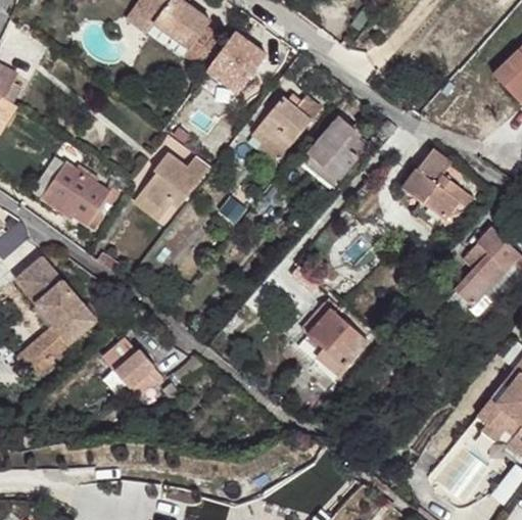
[(211,20),(185,0),(138,0),(134,6),(154,21),(189,47),(185,54),(198,64),(221,35),(207,26),(211,20)]
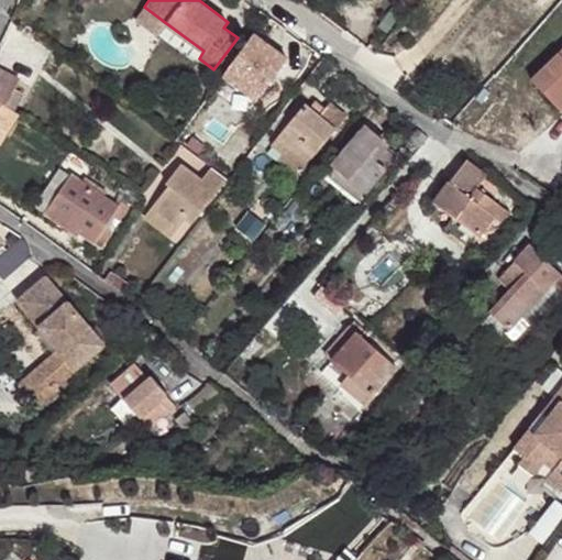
[(157,36),(166,23),(144,7),(134,20),(157,36)]
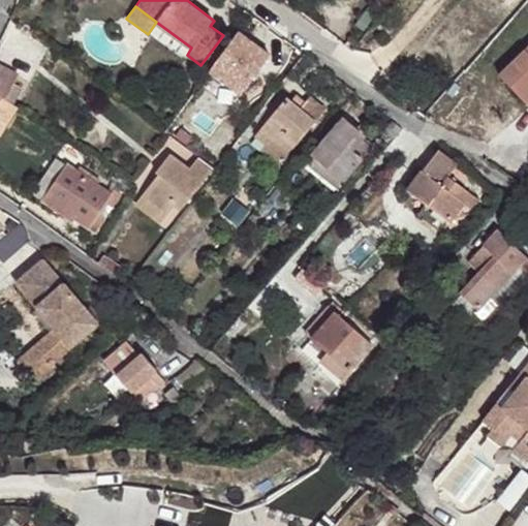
[(258,68),(227,44),(198,83),(229,106),(258,68)]
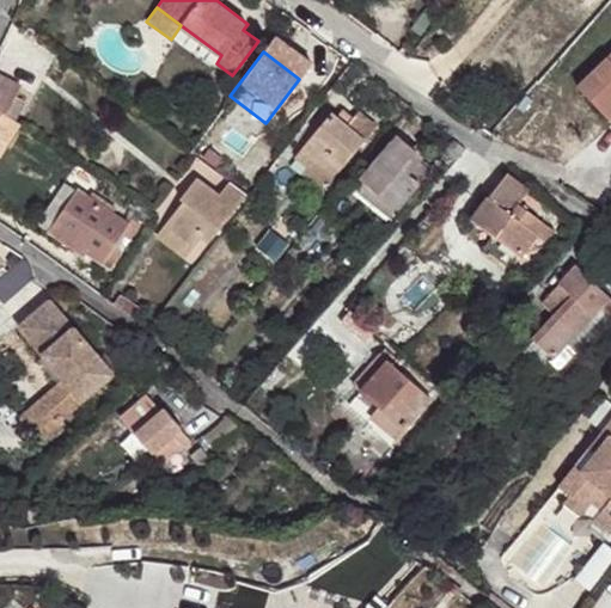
[(610,51),(575,86),(610,120),(610,51)]
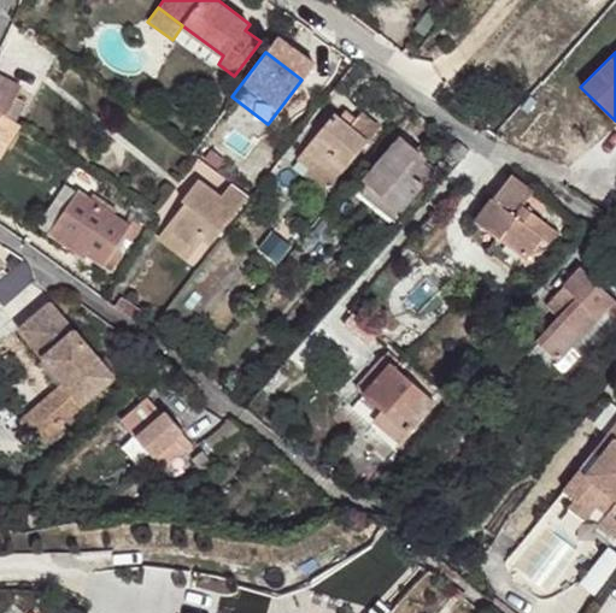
[(21,81),(0,70),(0,108),(4,112),(13,94),(21,81)]
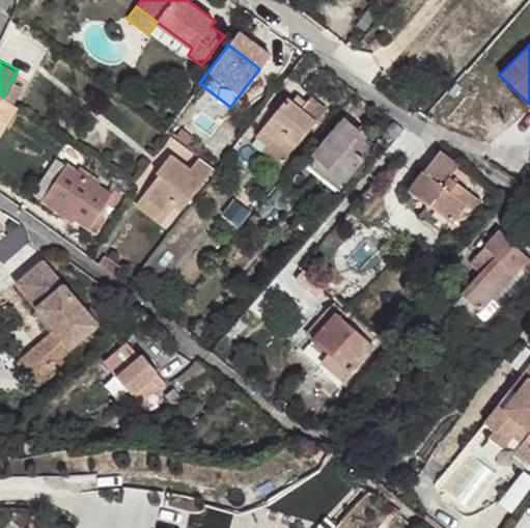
[(11,101),(20,85),(11,81),(3,96),(11,101)]
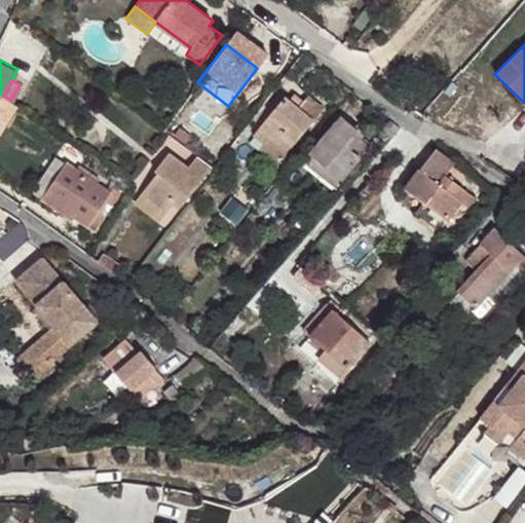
[(0,126),(14,103),(11,100),(3,96),(0,92),(0,126)]
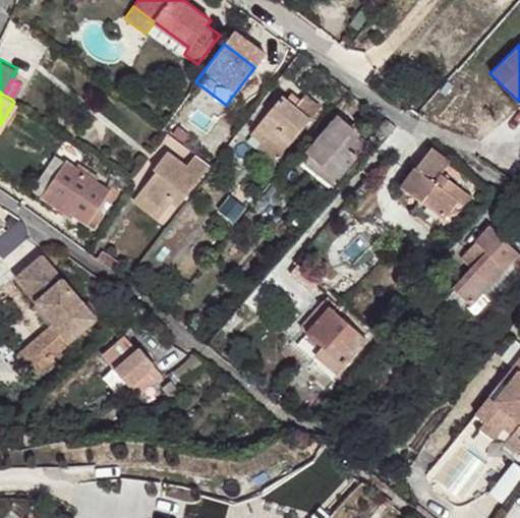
[(286,149),(319,108),(304,97),(298,104),(293,110),(285,104),(280,101),(258,127),(269,135),(286,149)]
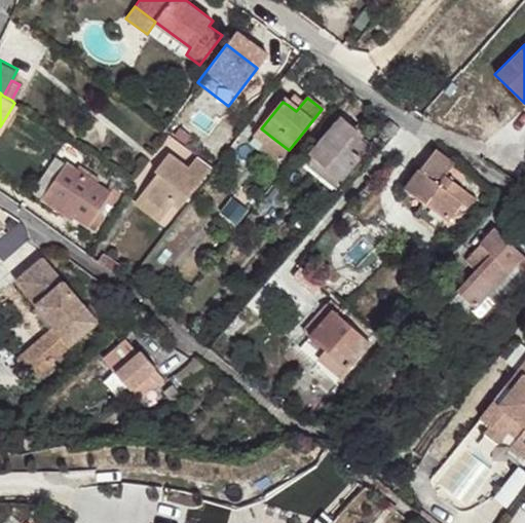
[(292,99),(288,105),(296,111),(301,105),(292,99)]
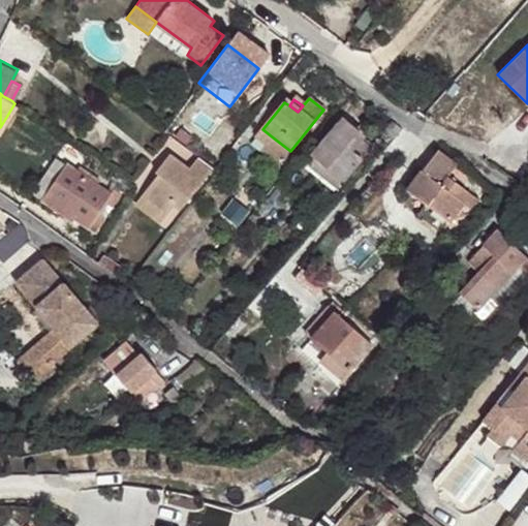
[(365,119),(361,123),(374,133),(378,129),(365,119)]
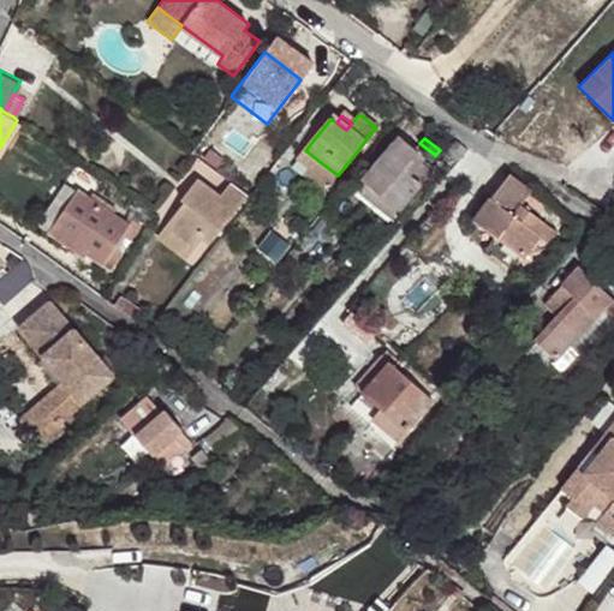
[(466,150),(453,139),(445,150),(455,161),(466,150)]
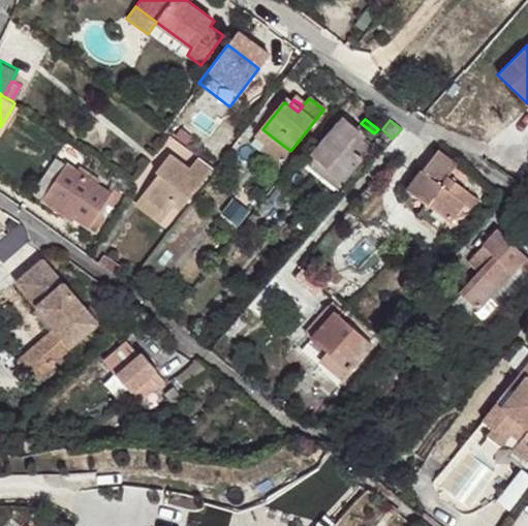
[(342,123),(317,154),(344,176),(368,148),(359,141),(361,138),(342,123)]
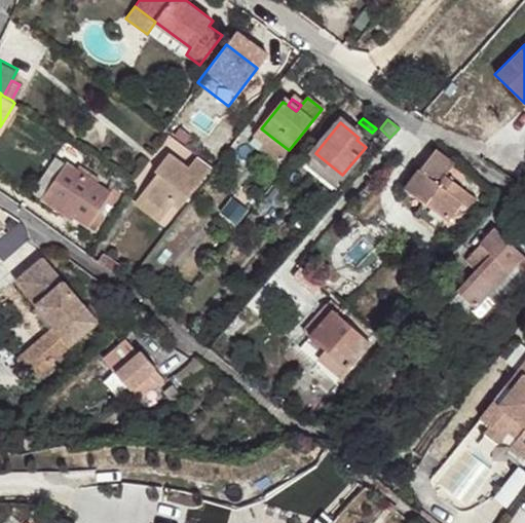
[(280,161),(289,150),(271,137),(261,128),(256,135),(266,143),(262,148),(280,161)]
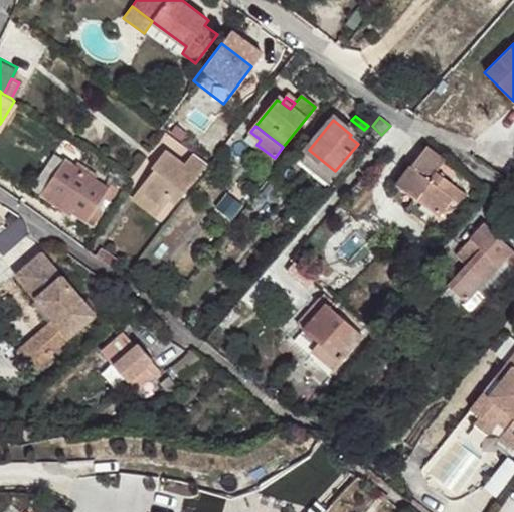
[(173,200),(203,160),(190,150),(182,160),(162,147),(150,164),(153,168),(139,188),(159,203),(165,195),(173,200)]
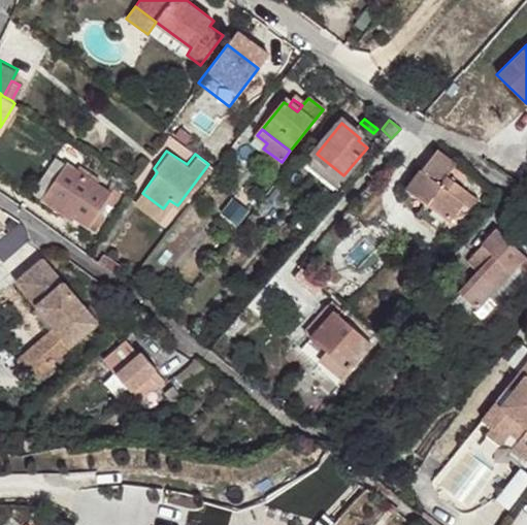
[(31,187),(41,194),(66,159),(56,152),(31,187)]
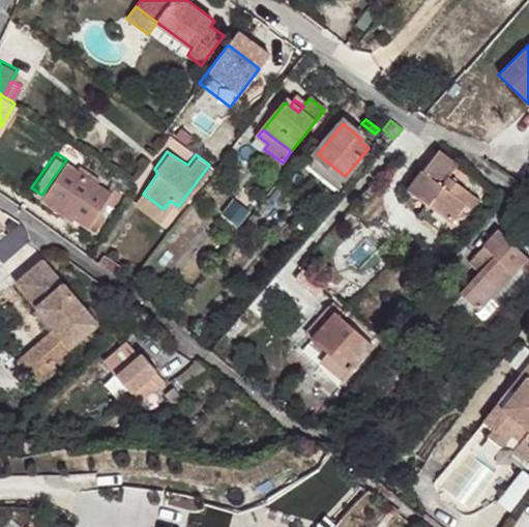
[(345,176),(318,154),(309,165),(336,187),(345,176)]
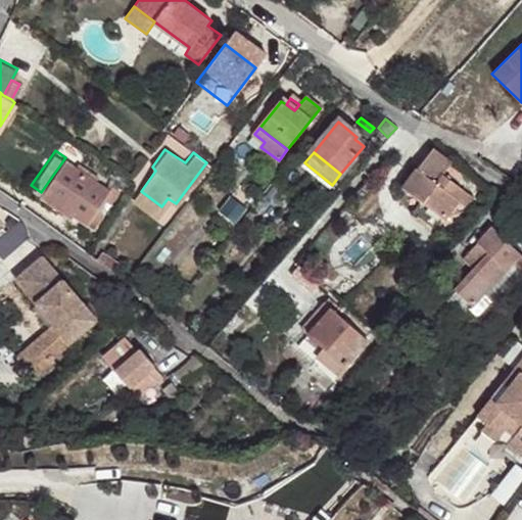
[(423,204),(447,224),(461,206),(466,210),(475,200),(446,178),(455,167),(437,152),(407,191),(423,204)]
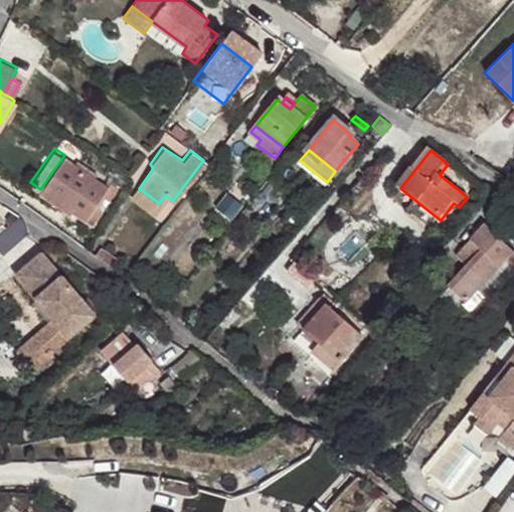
[(64,155),(40,189),(38,192),(68,213),(70,210),(90,223),(101,208),(95,204),(103,193),(108,197),(117,185),(107,177),(104,182),(70,159),(73,156),(66,152),(64,155)]
